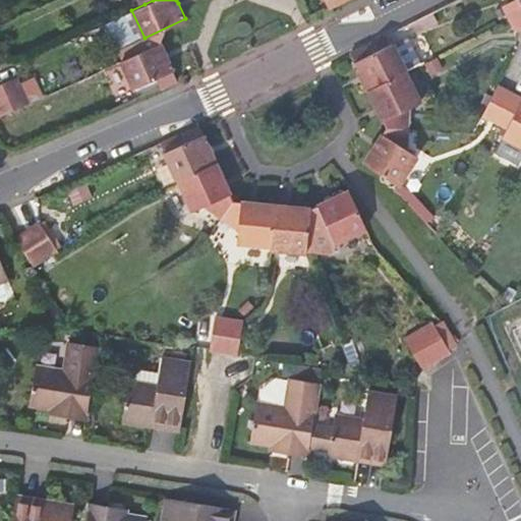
[(520,0),(504,0),(502,1),(509,14),(520,8),(520,0)]
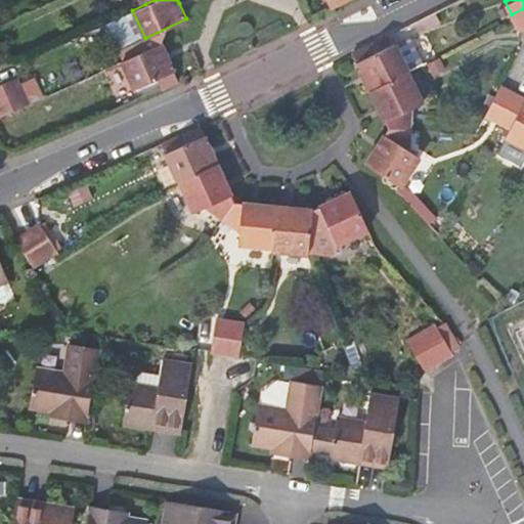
[(523,8),(512,14),(519,29),(523,26),(523,8)]
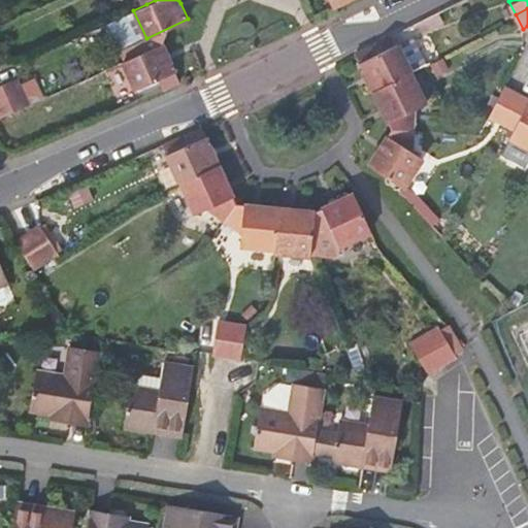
[(373,51),(370,44),(353,53),(363,73),(370,88),(407,69),(394,40),(373,51)]
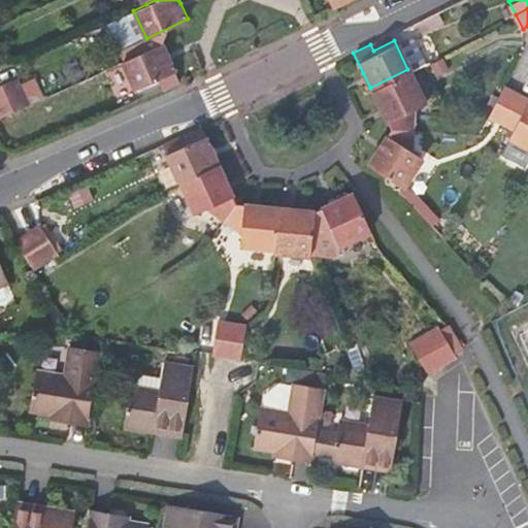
[(164,42),(123,61),(136,91),(159,80),(162,87),(180,78),(173,63),(164,42)]
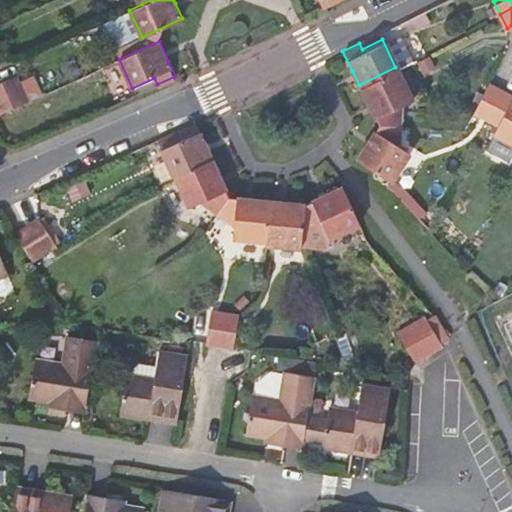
[(410,98),(395,67),(359,85),(370,107),(377,122),(397,123),(399,104),(410,98)]
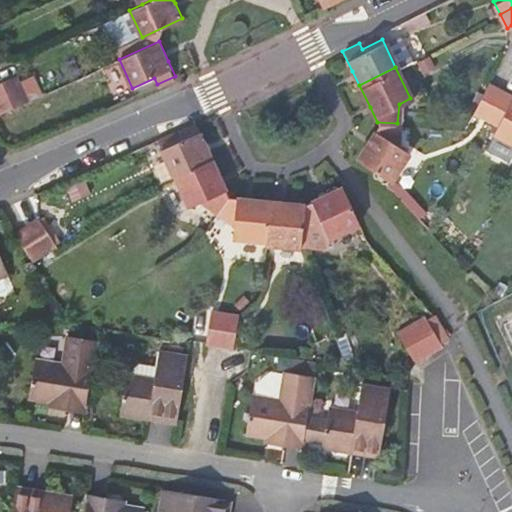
[(18,75),(0,82),(0,111),(1,113),(30,100),(18,75)]
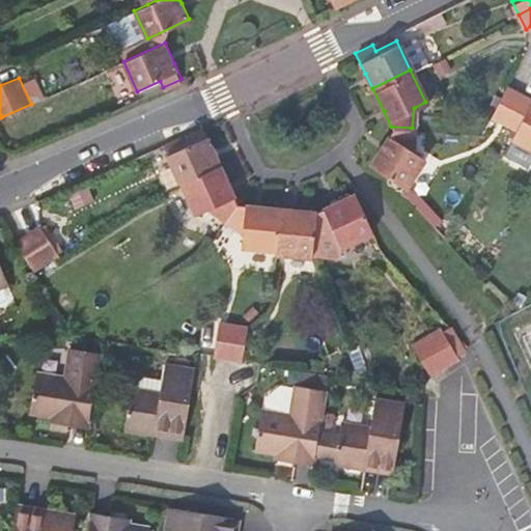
[(490,115),(502,121),(519,91),(505,84),(490,115)]
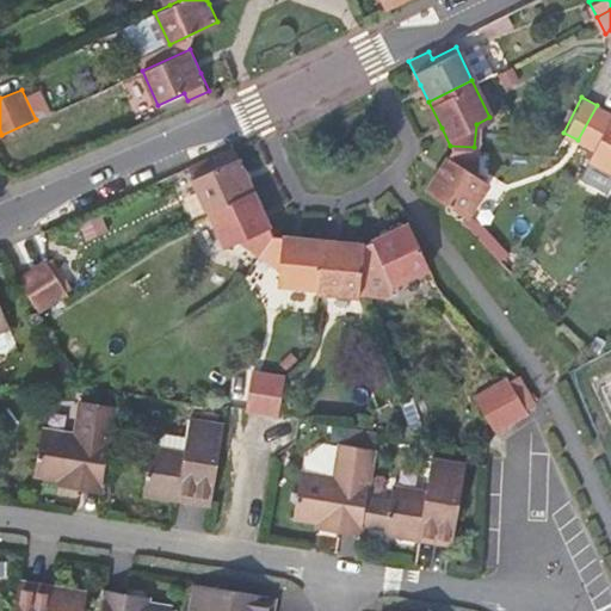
[(610,168),(610,112),(597,105),(578,140),(593,148),(588,158),(610,168)]
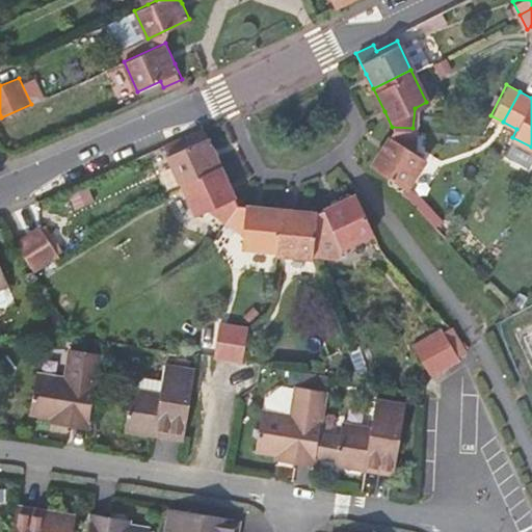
[(411,153),(414,128),(413,128),(392,127),(380,145),(369,163),(404,188),(423,161),(411,153)]
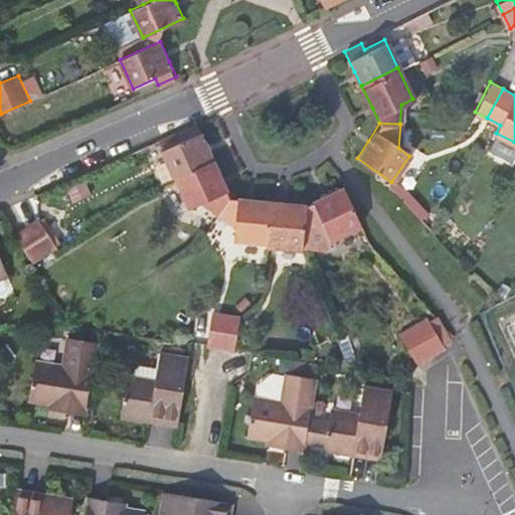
[(199,129),(161,147),(175,175),(212,158),(205,143),(199,129)]
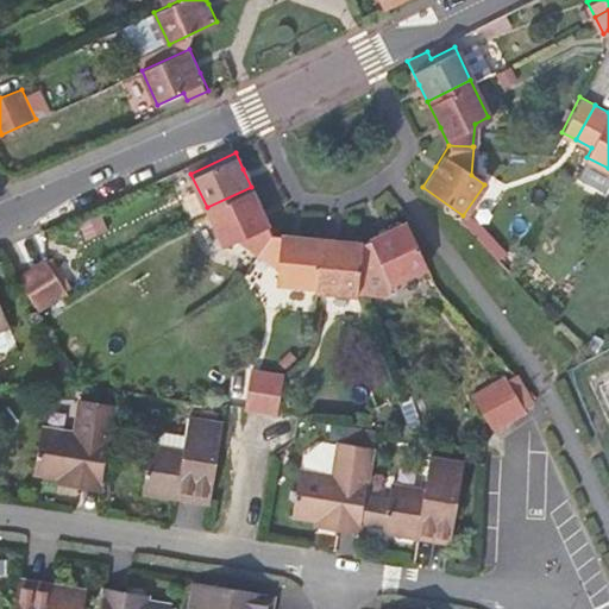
[(236,238),(258,253),(272,233),(261,206),(251,187),(207,207),(224,243),(236,238)]
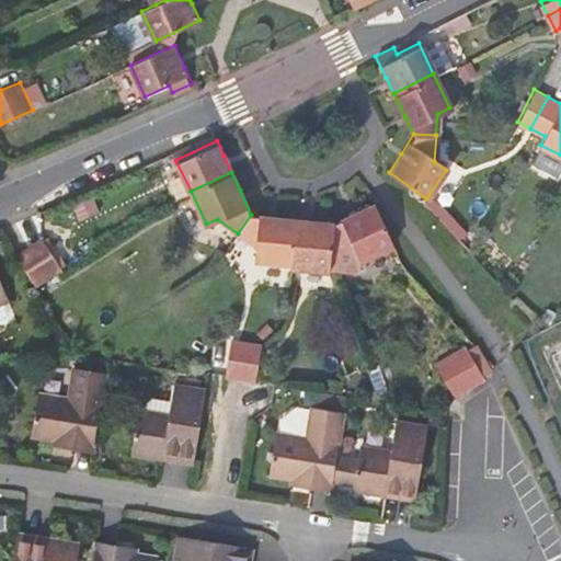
[(362,258),(393,243),(376,204),(354,214),(333,224),(332,242),(356,245),(359,255),(362,258)]
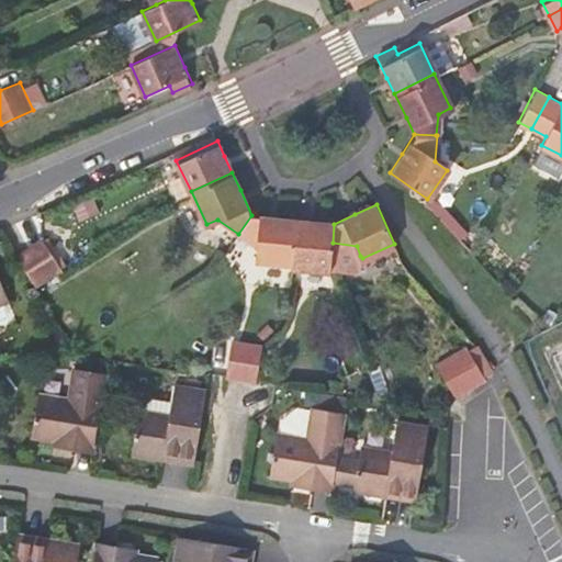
[(256,259),(293,262),(296,220),(274,217),(251,215),(238,234),(257,247),(256,259)]
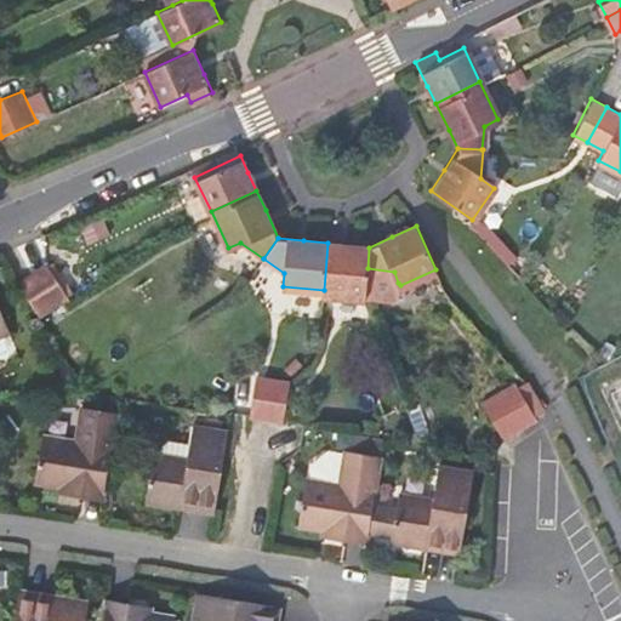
[(323,295),(365,297),(366,281),(368,268),(369,248),(348,245),(328,243),(324,290),(323,295)]
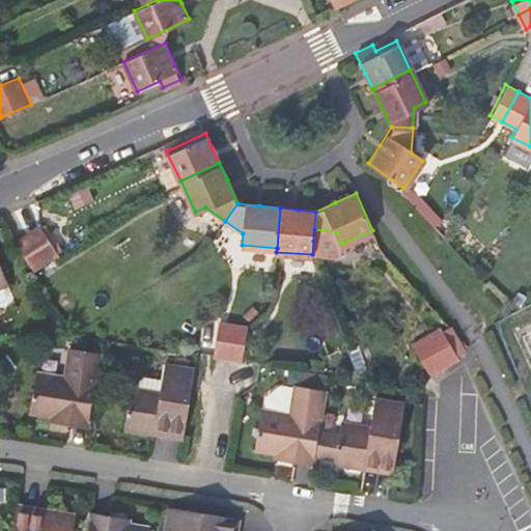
[(43,221),(39,223),(38,224),(57,252),(61,250),(43,221)]
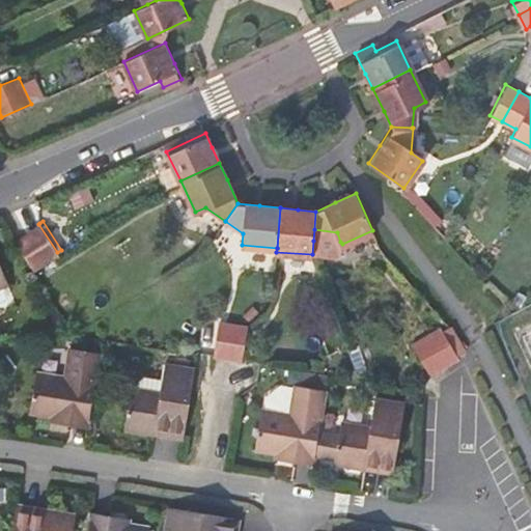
[(57,252),(38,224),(26,231),(46,260),(57,252)]
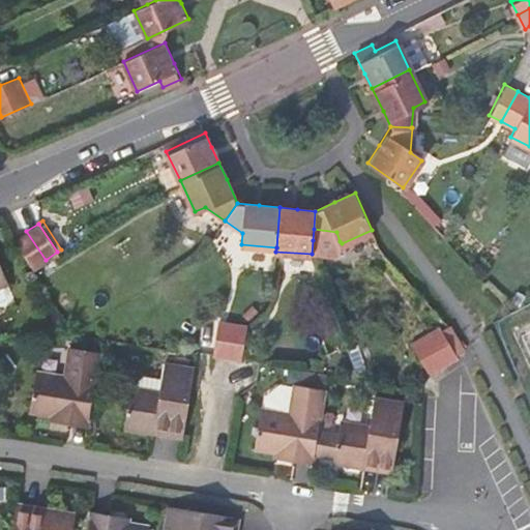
[(313,240),(340,241),(336,232),(314,229),(313,240)]
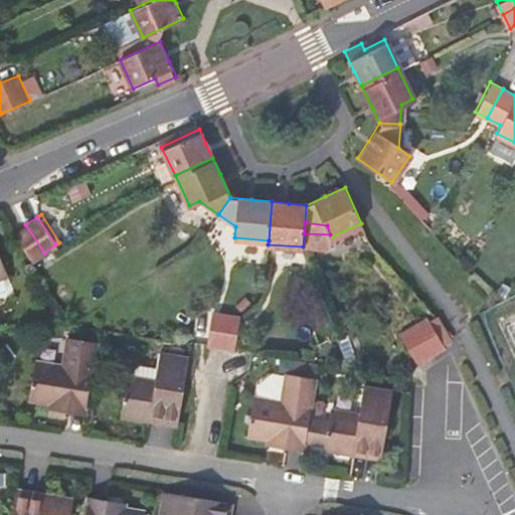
[(31,261),(44,252),(25,224),(13,232),(31,261)]
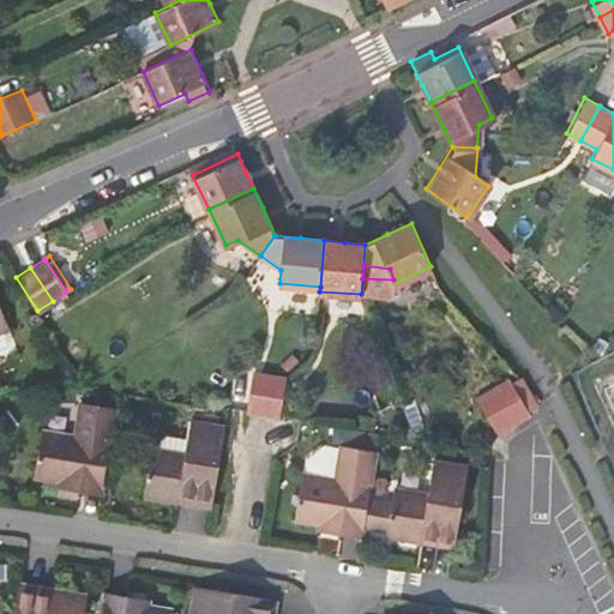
[(495,431),(537,393),(515,369),(503,381),(500,379),(471,404),(495,431)]
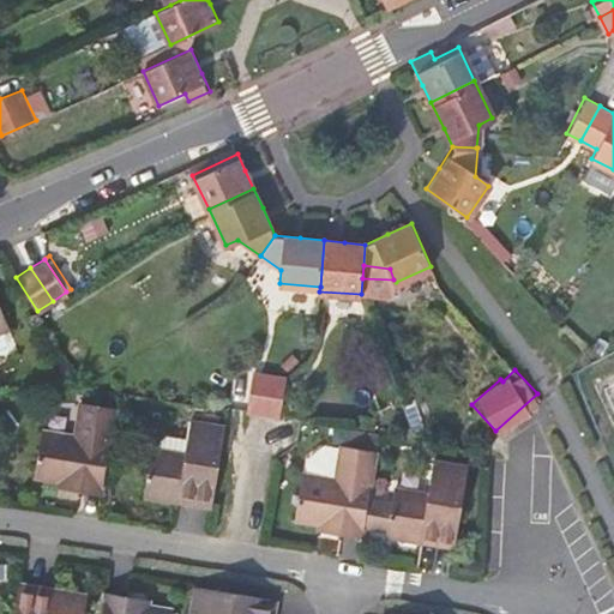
[(253,372),(246,409),(263,411),(270,374),(253,372)]
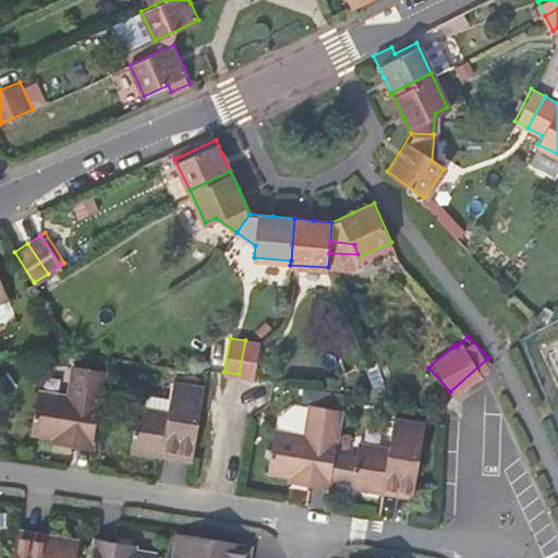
[(254,376),(259,342),(245,340),(239,374),(254,376)]
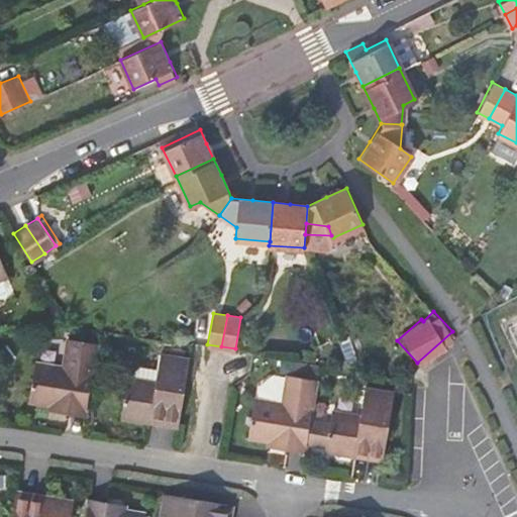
[(48,408),(68,411),(85,415),(86,408),(97,342),(67,337),(65,352),(44,349),(34,360),(28,399),(48,403),(48,408)]
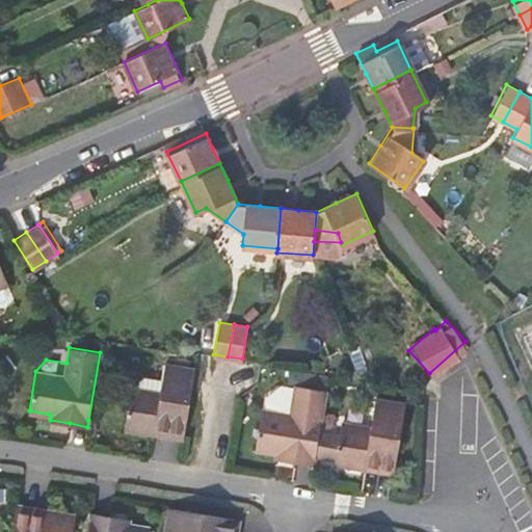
[(148,426),(185,432),(195,367),(165,363),(161,390),(158,390),(136,387),(132,386),(126,426),(147,429),(148,426)]
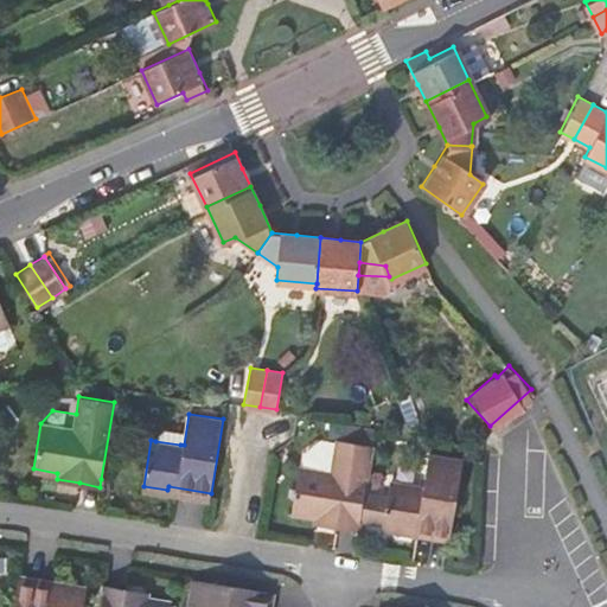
[(155,441),(180,445),(183,434),(164,432),(155,441)]
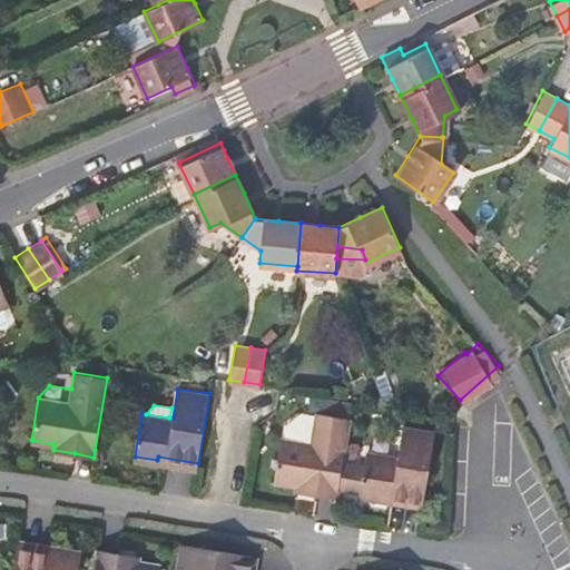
[(314,416),(303,415),(287,426),(285,442),(281,441),(274,483),(294,487),(294,491),(316,494),(336,498),(336,494),(337,487),(342,461),(349,419),(315,414),(314,416)]
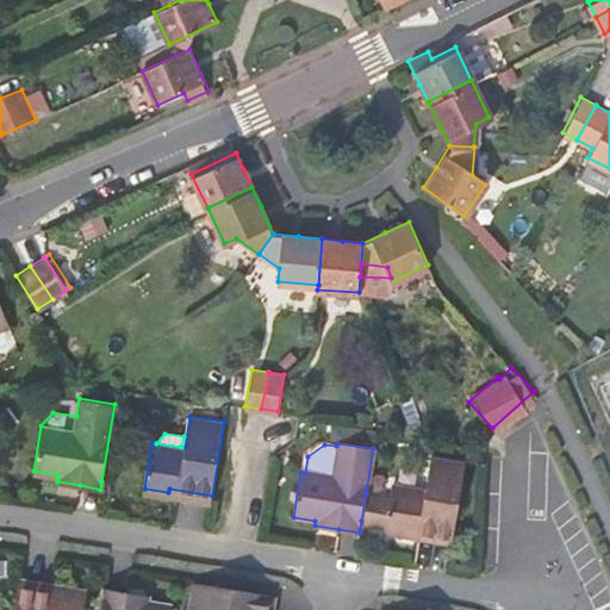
[(414,529),(452,536),(458,497),(424,492),(430,458),(397,452),(388,497),(384,526),(384,529),(411,534),(414,529)]
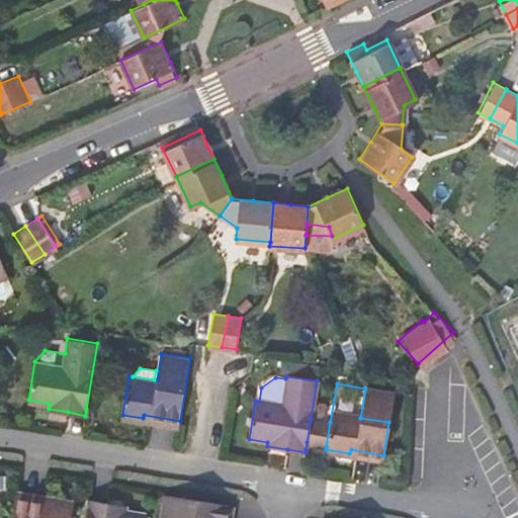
[(143,418),(152,420),(179,425),(180,421),(144,415),(143,418)]
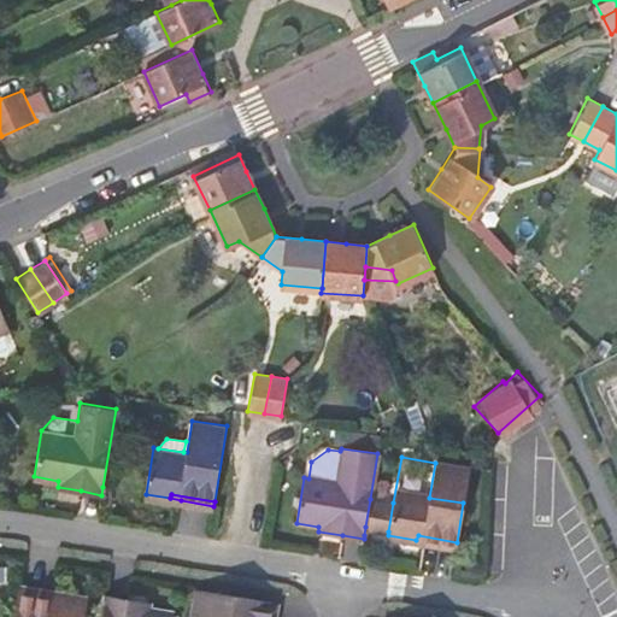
[(393,503),(370,499),(365,527),(388,532),(393,503)]
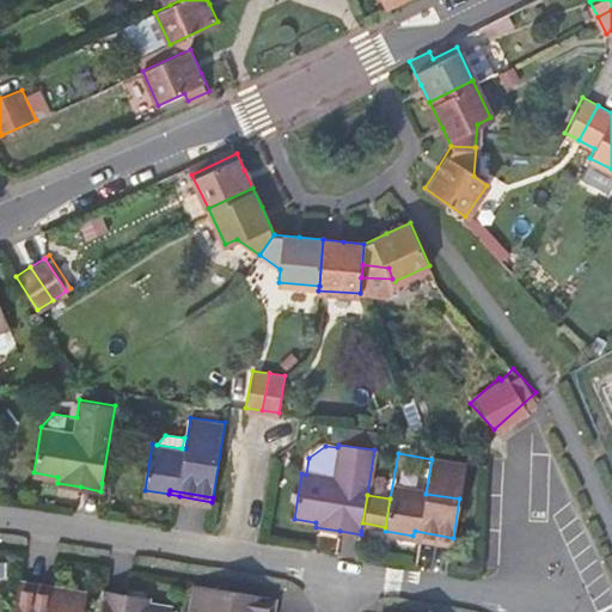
[(412,536),(420,537),(453,543),(453,538),(415,531),(412,536)]
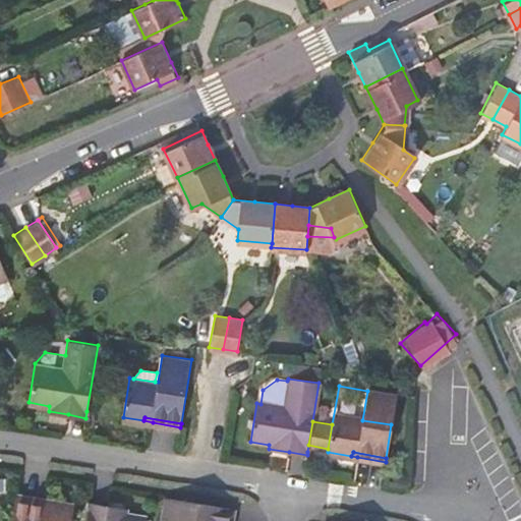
[(49,500),(44,499),(16,494),(16,498),(48,504),(49,500)]
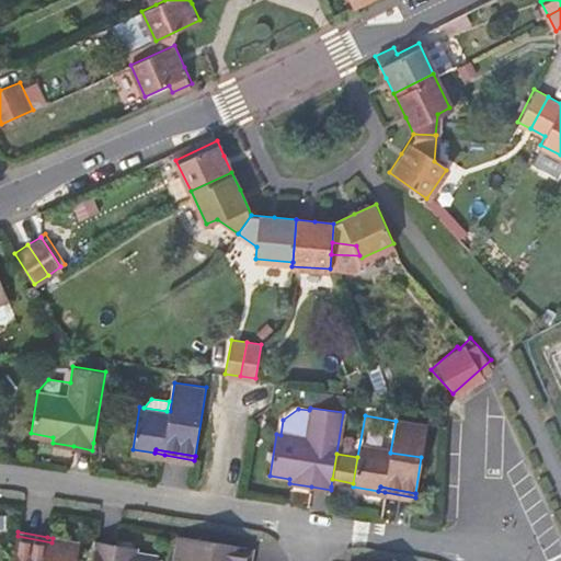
[(244,560),(248,546),(179,535),(174,560),(244,560)]
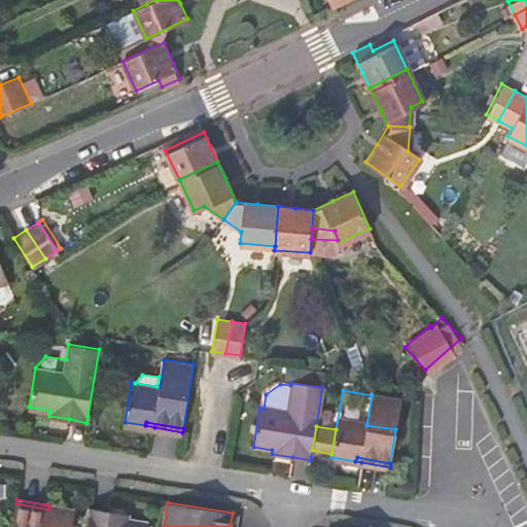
[(48,510),(16,503),(11,526),(69,526),(72,508),(49,505),(48,510)]
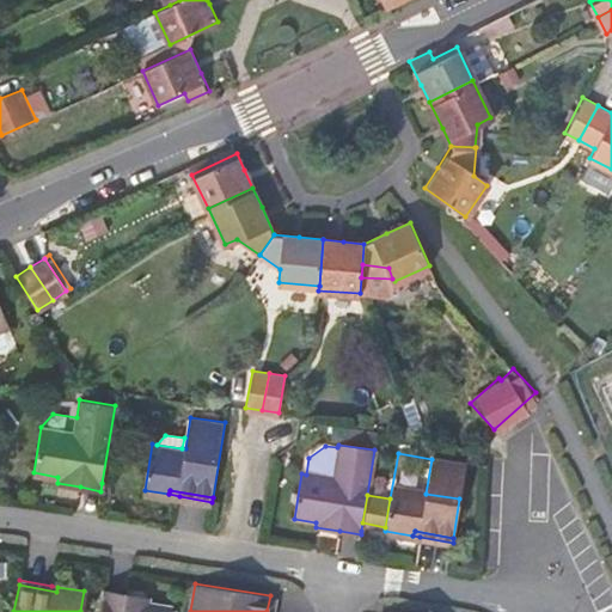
[(150,595),(127,592),(106,588),(105,593),(102,611),(170,611),(172,604),(148,600),(150,595)]
